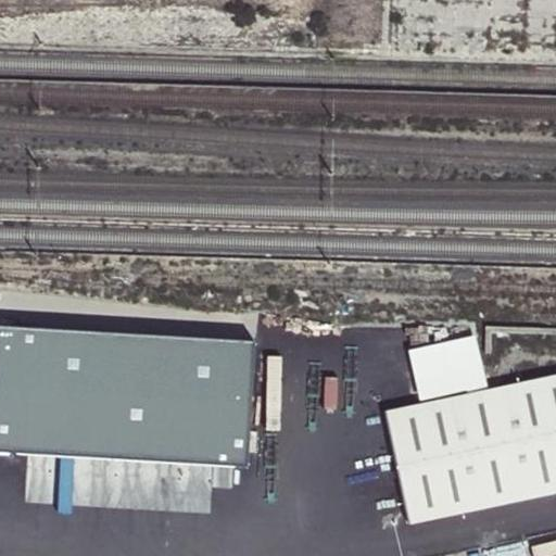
[(555,375),(386,411),(408,522),(555,491),(555,375)]
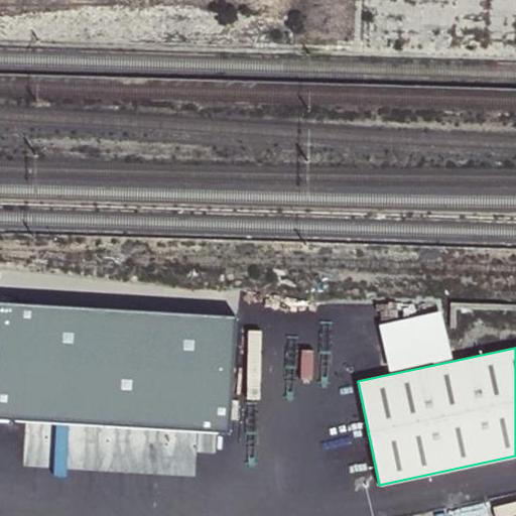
[(270,435),(259,437),(263,455),(270,453),(273,453),(270,435)]
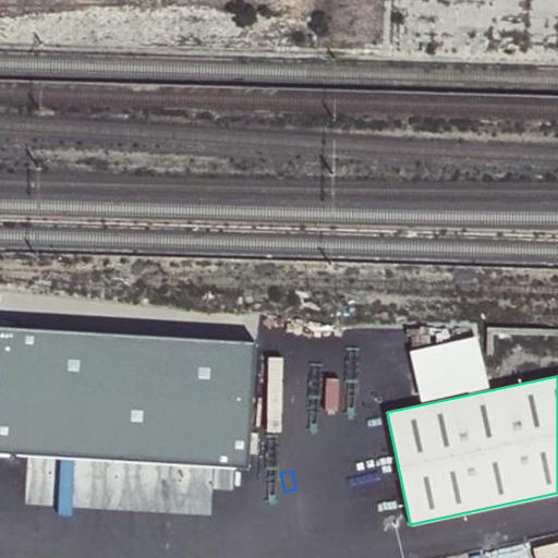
[(284,492),(280,473),(1,532),(5,557),(14,557),(122,535),(166,526),(247,508),(287,500),(284,492)]
